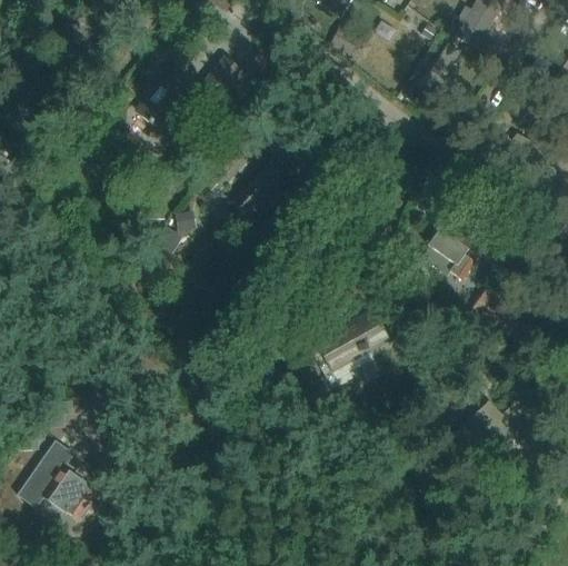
[(318,0),(347,19),(359,0),(318,0)]
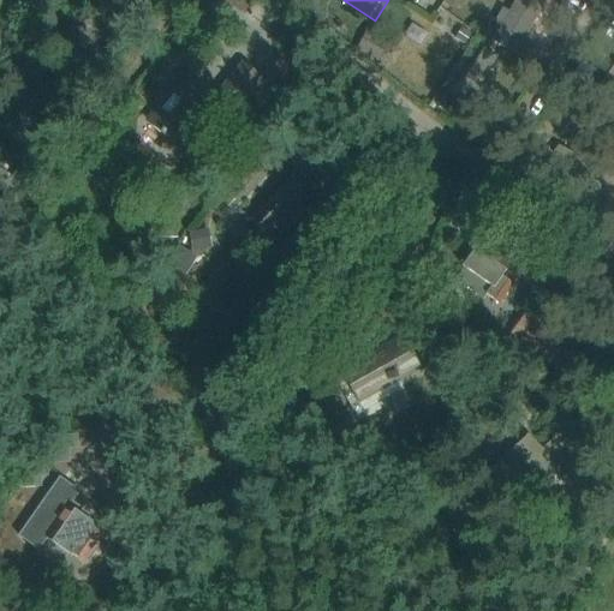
[(471,46),(482,33),(446,7),(436,21),(471,46)]
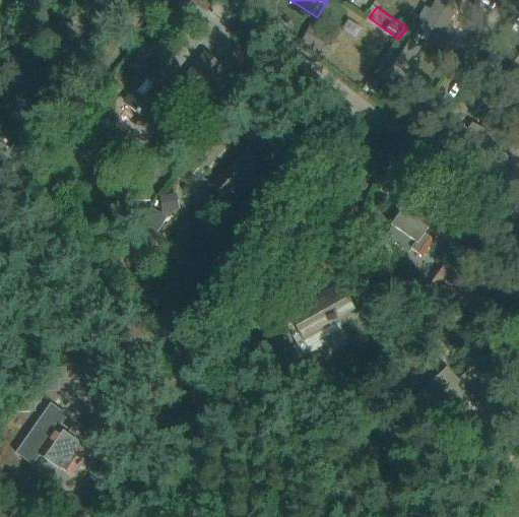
[(139,112),(140,111),(149,119),(160,106),(175,118),(221,64),(206,51),(180,82),(182,83),(176,91),(174,89),(150,70),(127,99),(137,108),(136,109),(139,112)]
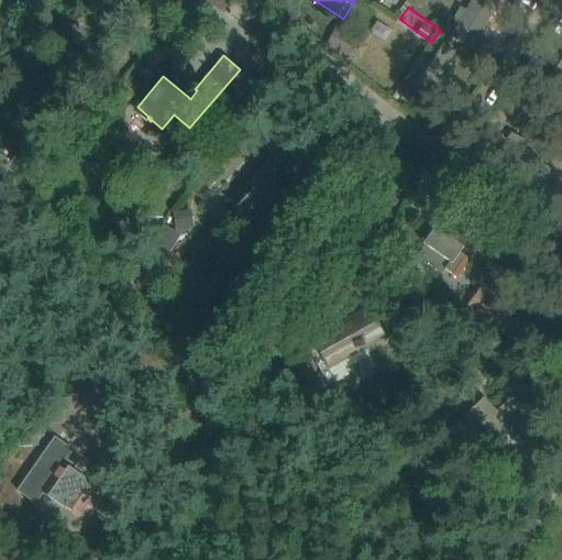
[(242,135),(248,139),(257,124),(253,121),(242,135)]
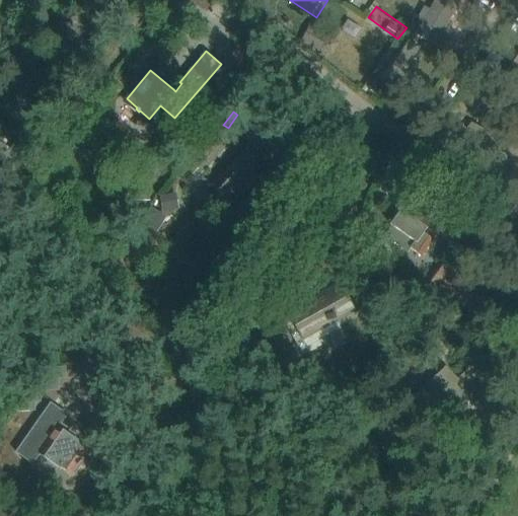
[(232,201),(243,189),(245,191),(256,178),(263,172),(261,170),(266,164),(247,147),(213,182),(232,201)]
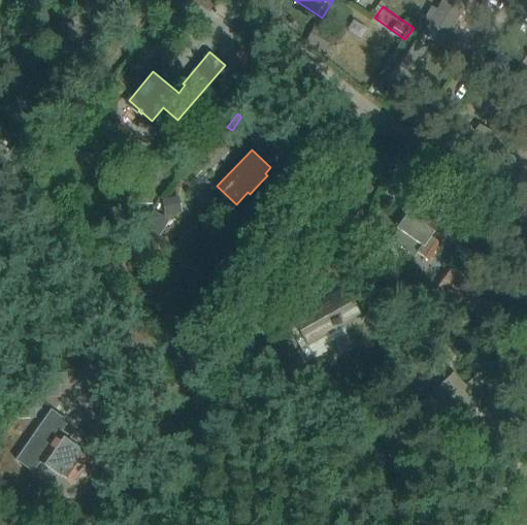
[(136,174),(135,202),(151,202),(152,174),(136,174)]
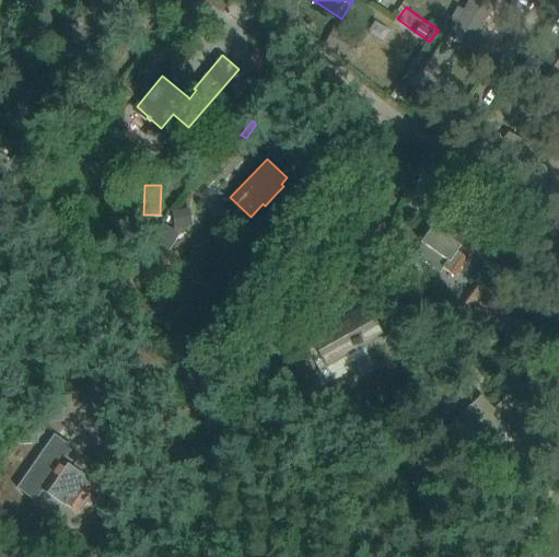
[(176,225),(195,221),(191,206),(173,209),(176,225)]
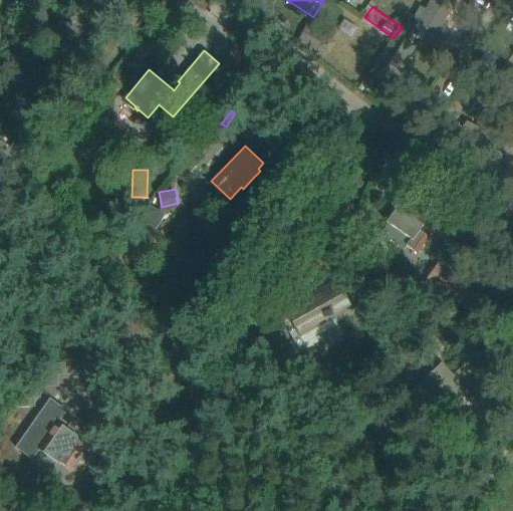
[(418,251),(429,235),(420,229),(427,218),(401,200),(387,220),(388,221),(381,232),(398,243),(400,239),(418,251)]
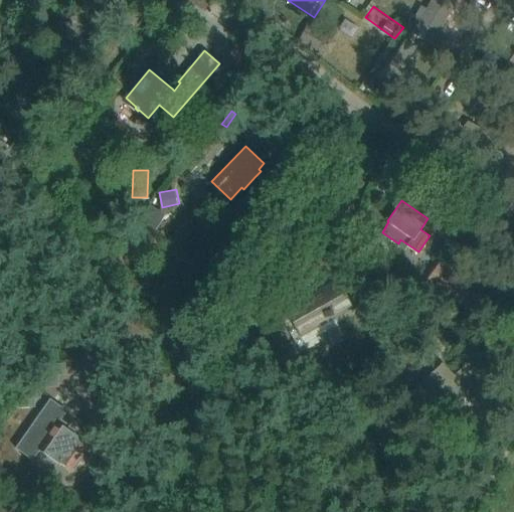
[(484,291),(440,261),(426,279),(471,310),(484,291)]
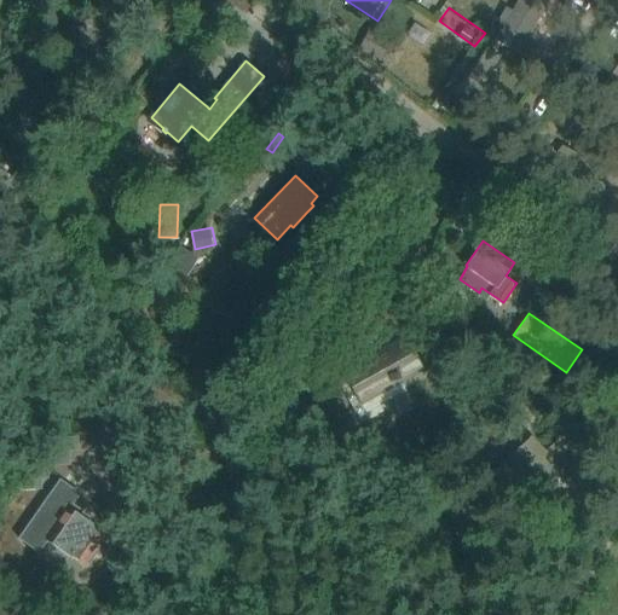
[(472,341),(484,353),(498,335),(486,324),(472,341)]
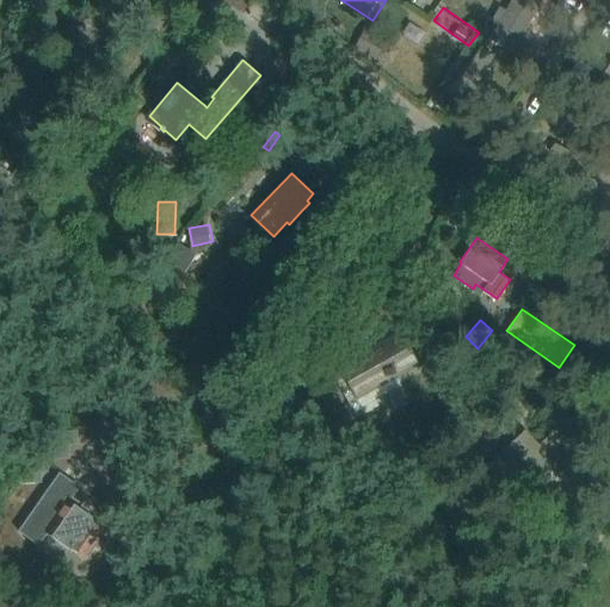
[(383,341),(339,365),(332,369),(356,410),(401,384),(396,375),(419,361),(401,330),(383,341)]
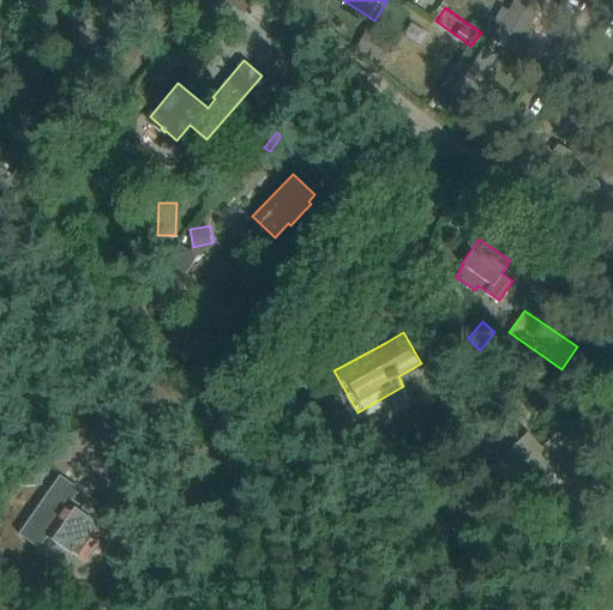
[(554,436),(542,448),(528,434),(502,459),(516,475),(527,465),(539,478),(569,451),(554,436)]
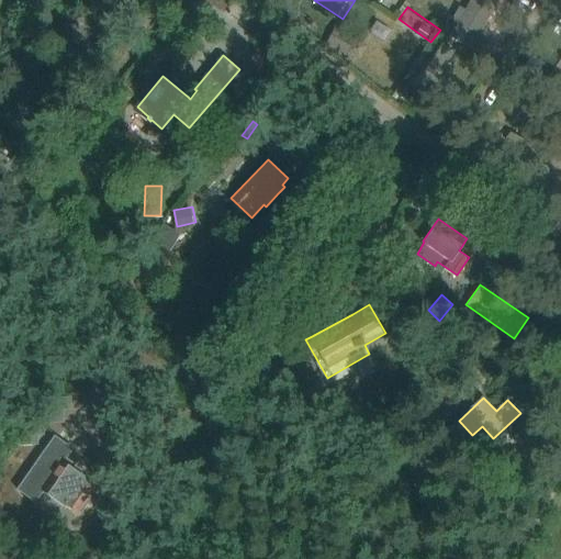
[(26,433),(19,433),(19,442),(38,442),(38,432),(44,432),(44,421),(26,422),(26,433)]
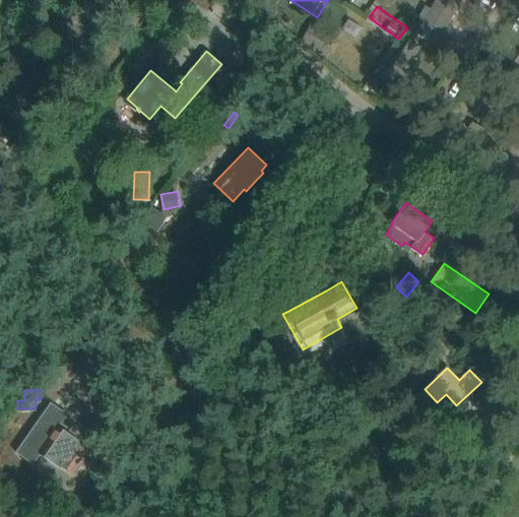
[(50,401),(16,450),(33,462),(40,452),(59,466),(60,465),(71,473),(80,460),(83,462),(91,451),(83,445),(90,435),(74,424),(68,433),(58,426),(67,413),(50,401)]
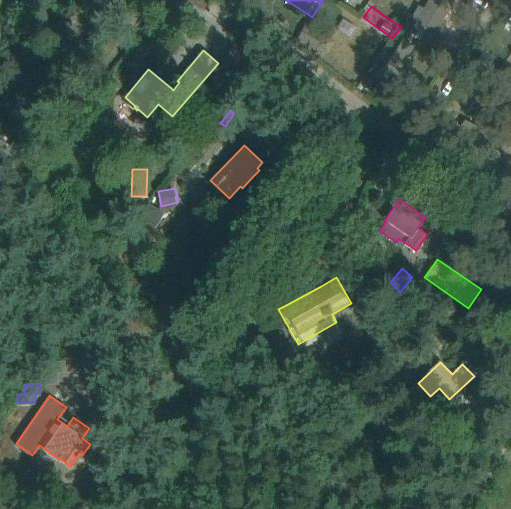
[(0,491),(0,508),(6,508),(12,498),(0,491)]
